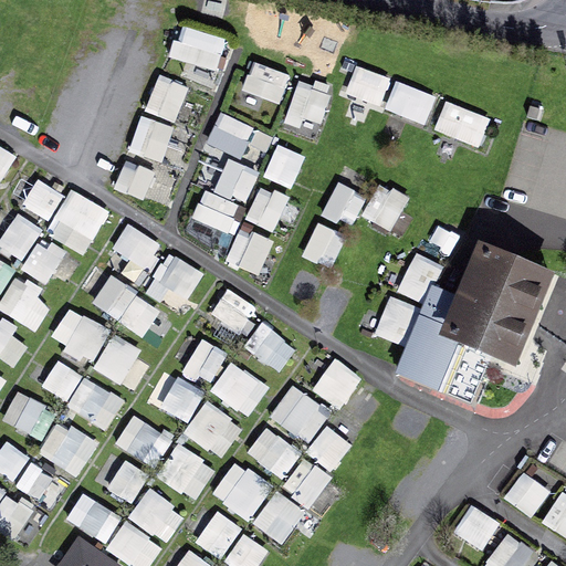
[(226,0),(223,12),(249,18),(253,1),(247,0),(226,0)]
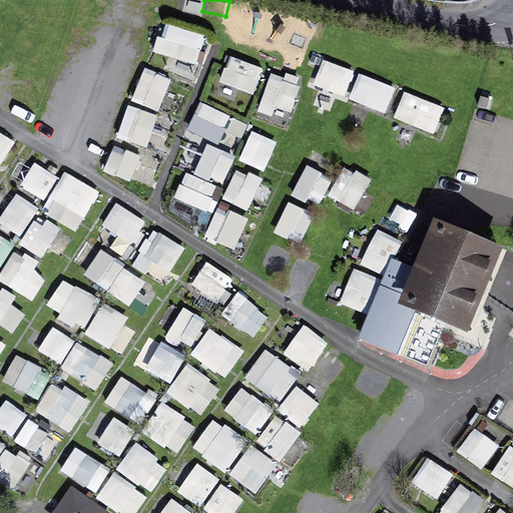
[(200,64),(206,33),(160,25),(155,56),(200,64)]
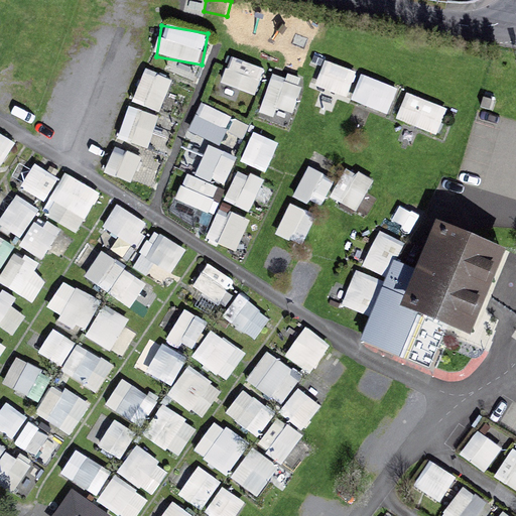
[(256,97),(266,70),(232,55),(222,84),(256,97)]
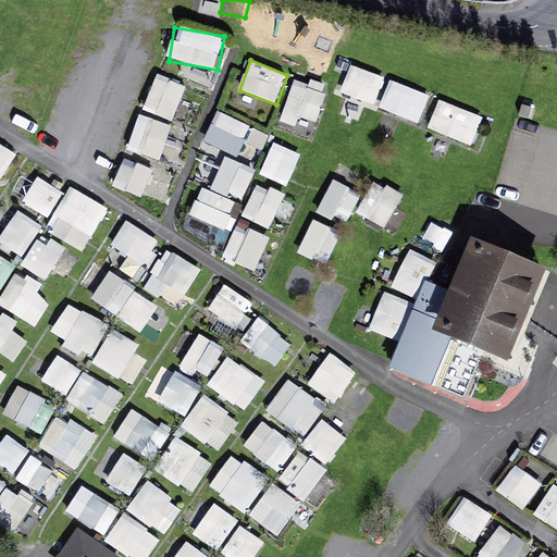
[(375,107),(387,78),(353,64),(342,93),(375,107)]
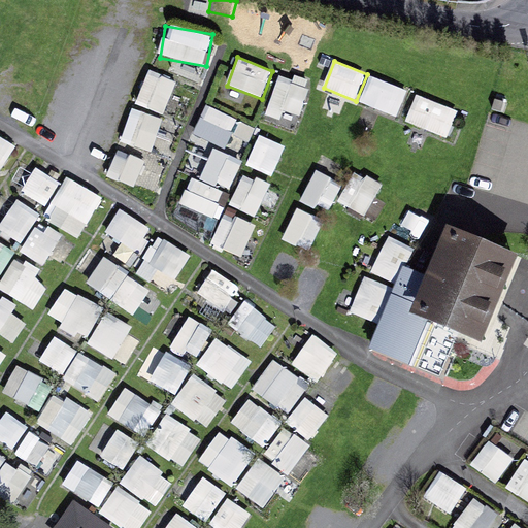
[(135,104),(164,117),(178,81),(150,69),(135,104)]
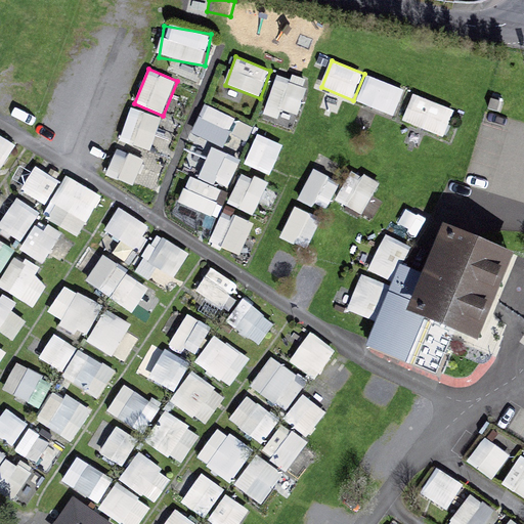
[(282,111),(301,115),(308,81),(275,74),(266,116),(280,119),(282,111)]
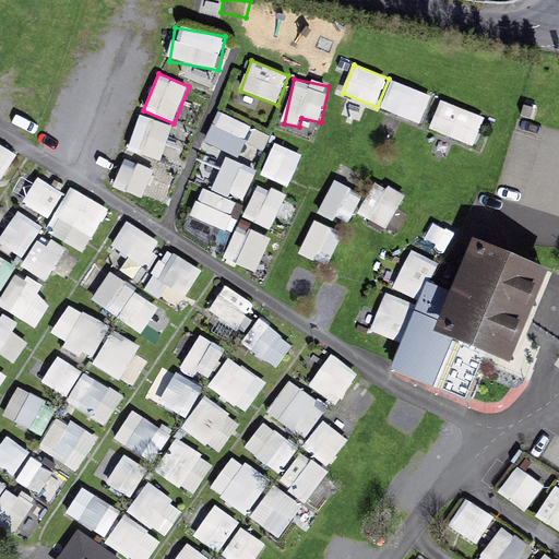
[(393,80),(381,108),(407,120),(419,92),(393,80)]
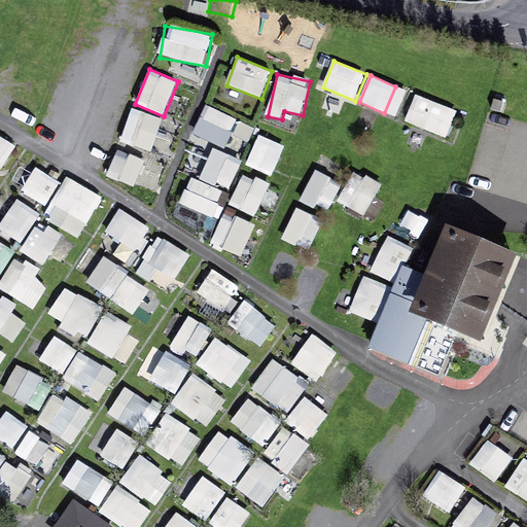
[(449,135),(455,108),(414,98),(408,125),(449,135)]
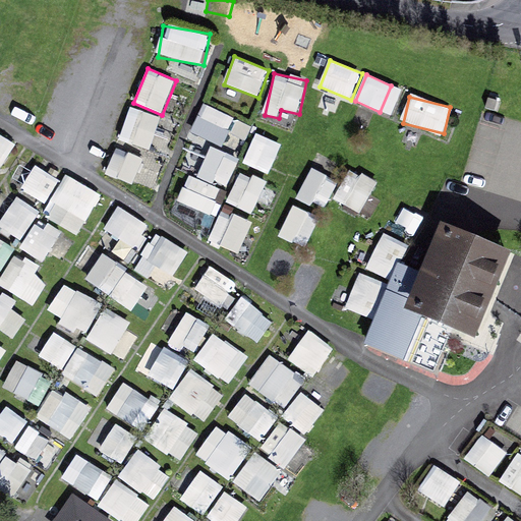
[(191,133),(223,147),(236,118),(205,104),(191,133)]
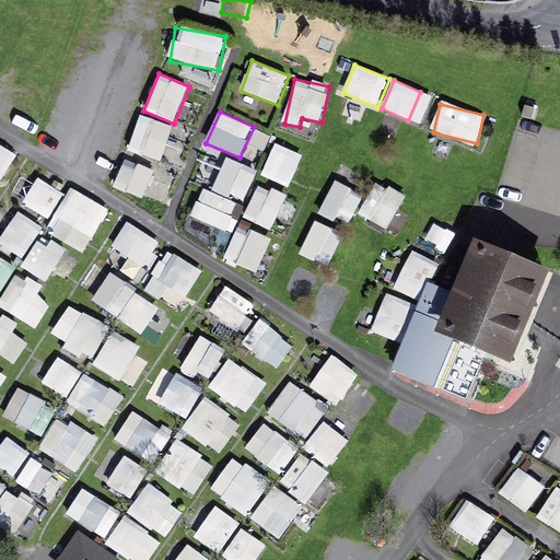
[(129,150),(161,162),(174,125),(141,114),(129,150)]
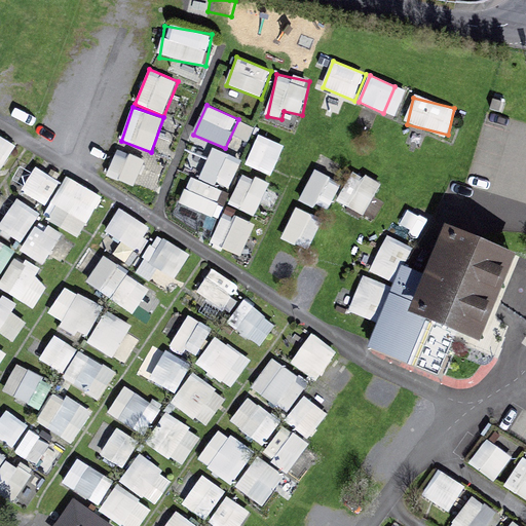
[(0,170),(1,171),(16,145),(0,135),(0,170)]
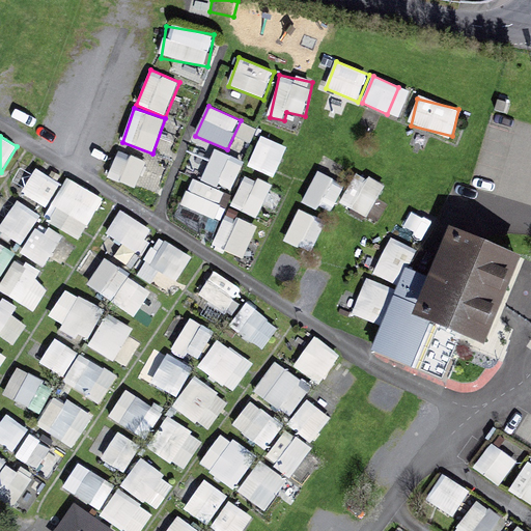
[(262,136),(249,167),(275,178),(289,148),(262,136)]
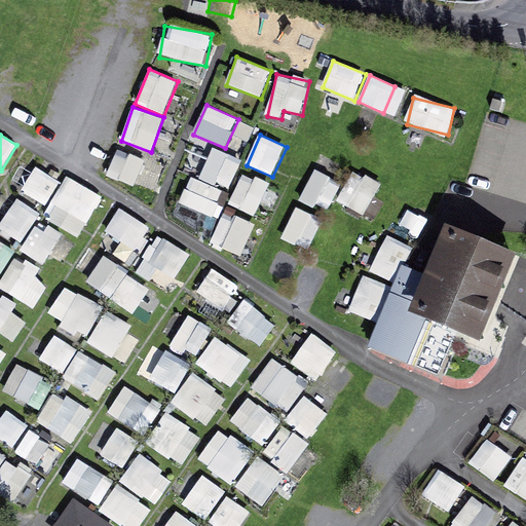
[(230,190),(241,160),(213,148),(200,178),(230,190)]
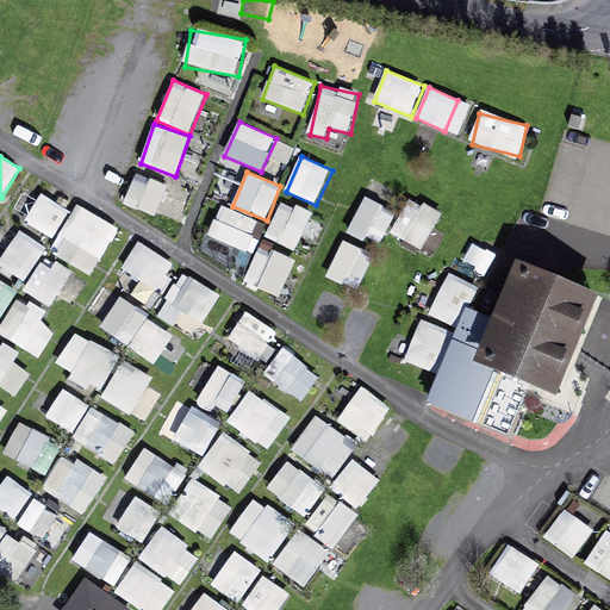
[(124,205),(154,218),(168,186),(138,173),(124,205)]
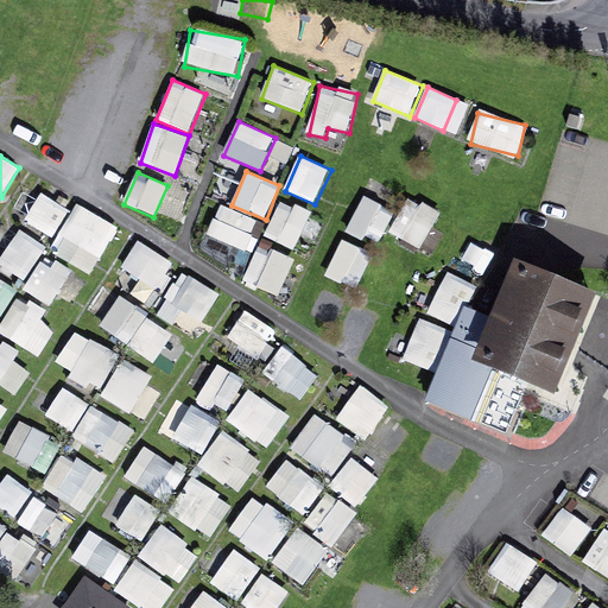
[(159,215),(183,225),(196,189),(172,179),(159,215)]
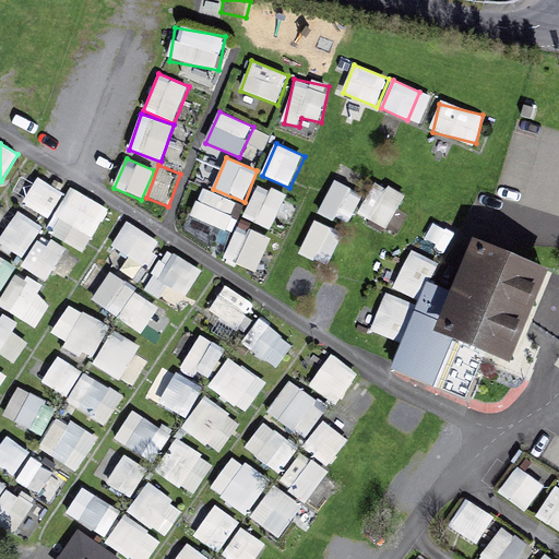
[(23,204),(48,219),(64,193),(39,178),(23,204)]
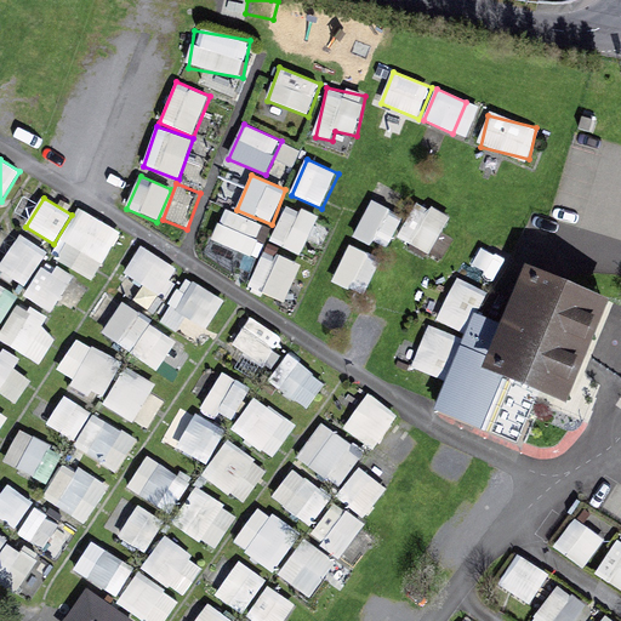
[(387,250),(404,218),(372,201),(355,234),(387,250)]
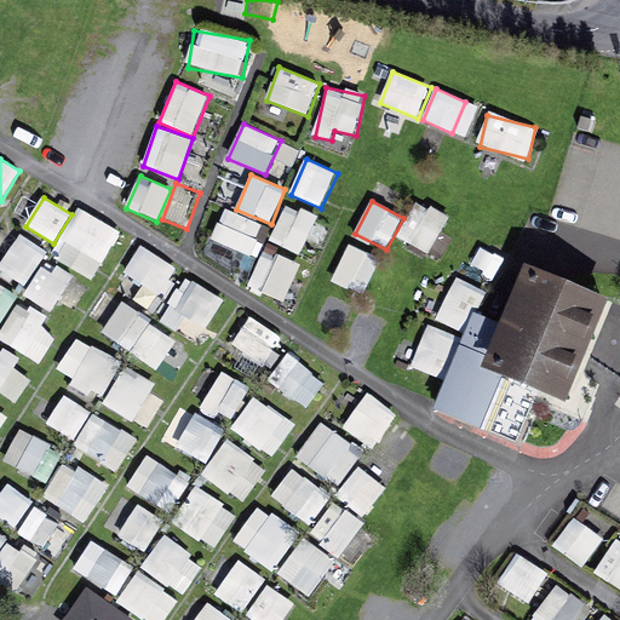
[(424,204),(406,241),(430,253),(449,217),(424,204)]
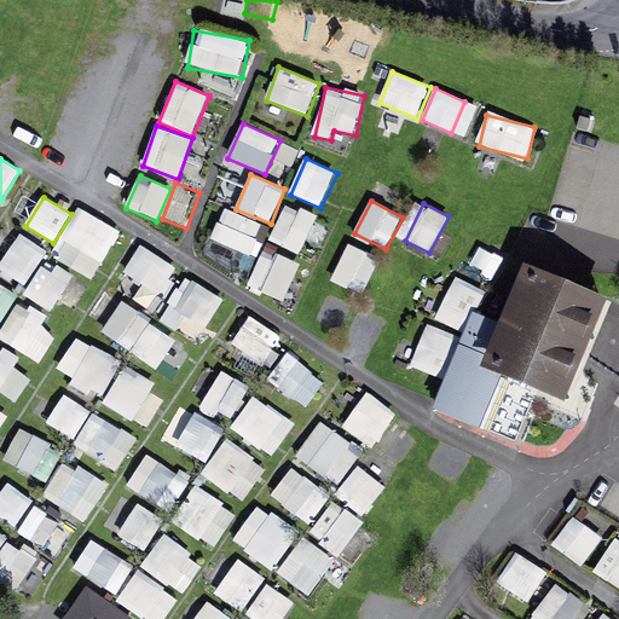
[(289,204),(271,241),(301,255),(319,220),(289,204)]
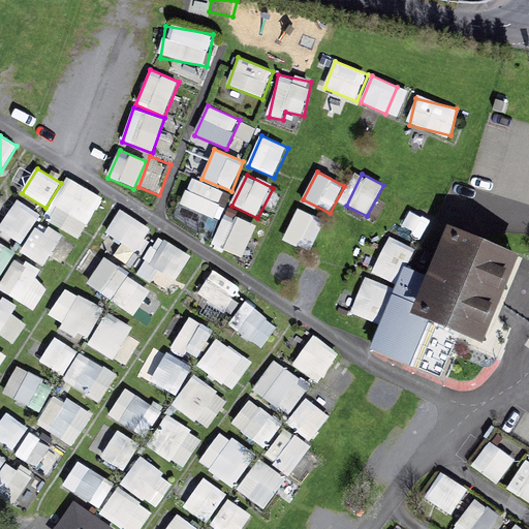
[(192,178),(182,206),(215,219),(226,192),(192,178)]
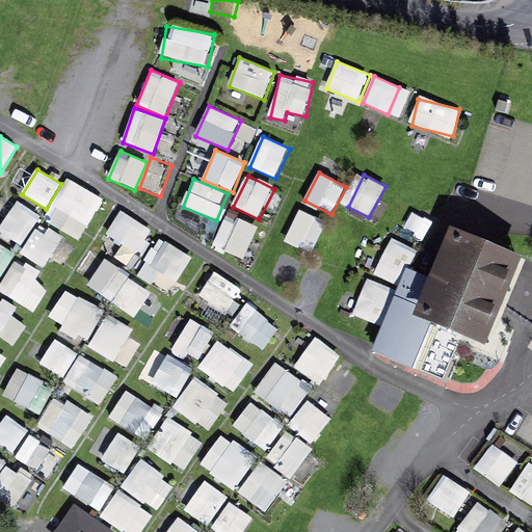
[(85,239),(102,195),(63,181),(47,224),(85,239)]
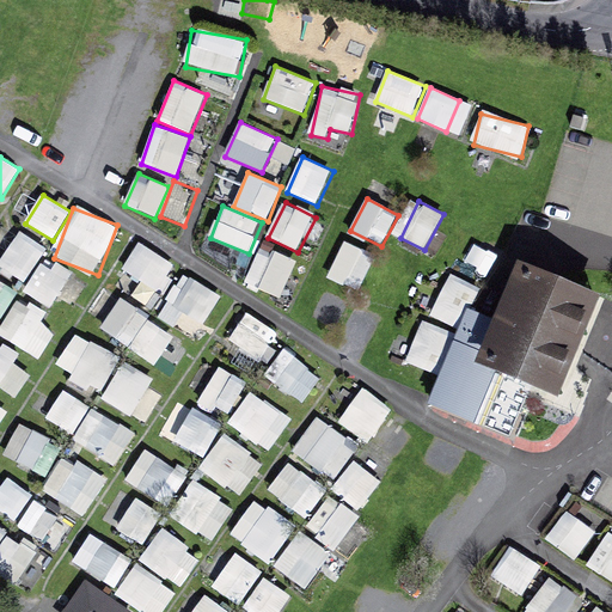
[(8,252),(0,261),(0,265),(18,282),(43,256),(16,230),(0,245),(8,252)]
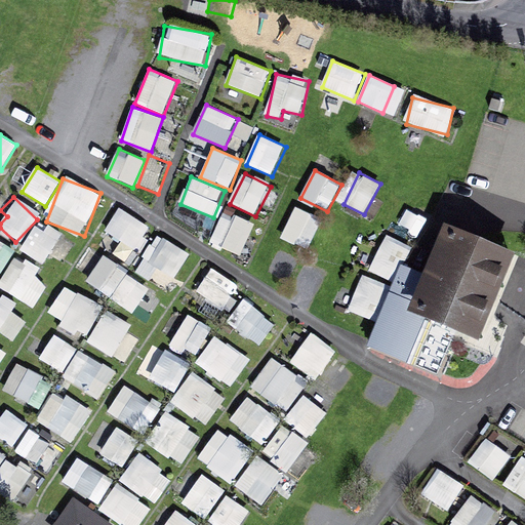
[(137,253),(153,229),(121,208),(105,233),(137,253)]
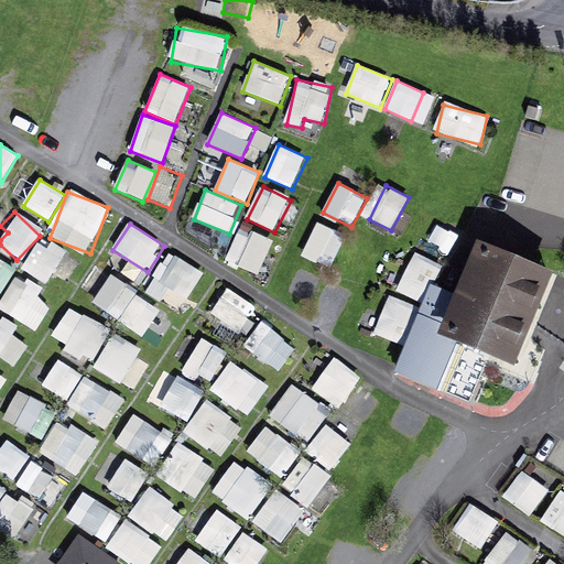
[(334,266),(345,237),(316,226),(305,255),(334,266)]
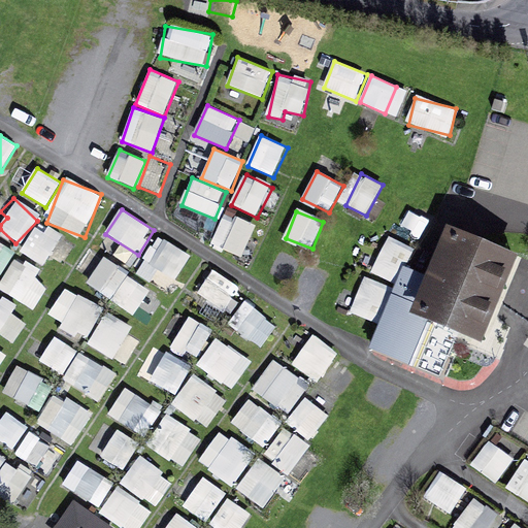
[(226,213),(212,246),(244,259),(258,226),(226,213)]
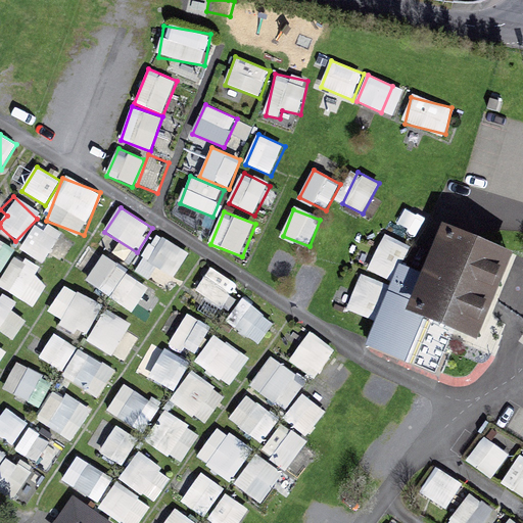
[(56,270),(72,241),(40,223),(24,251),(56,270)]
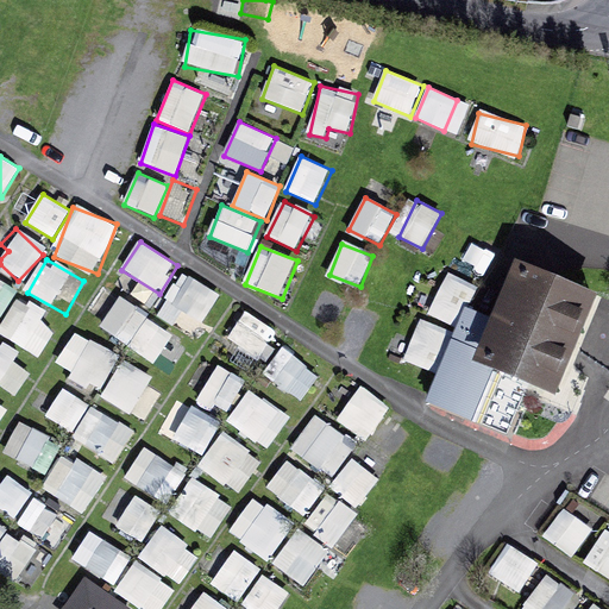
[(583,297),(522,272),(501,324),(466,309),(427,402),(465,418),(469,410),(481,415),(479,419),(500,428),(510,402),(519,406),(531,380),(538,382),(548,357),(557,360),(583,297)]
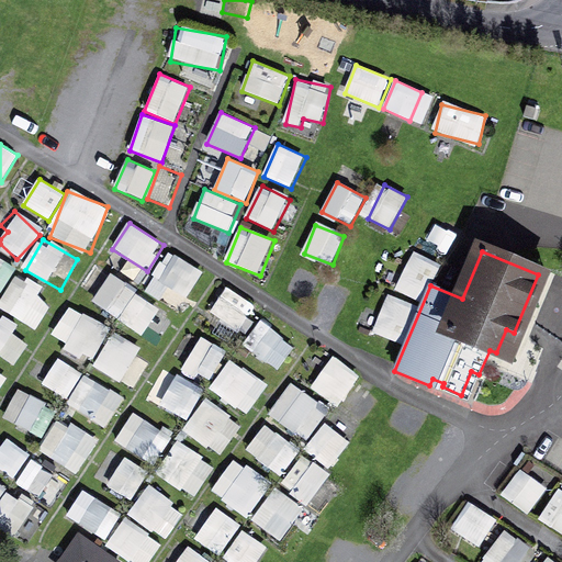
[(156,284),(190,301),(205,271),(171,255),(156,284)]
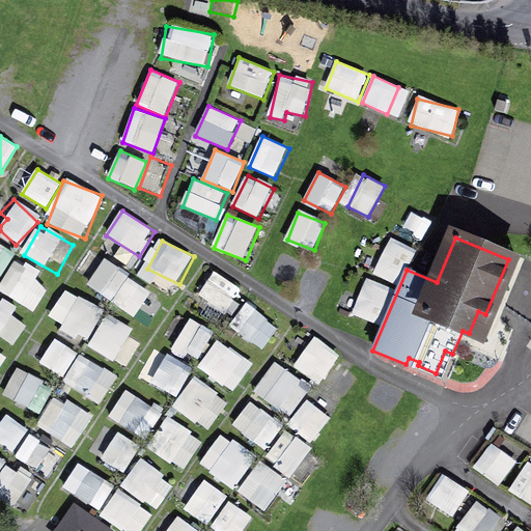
[(0,275),(2,277),(14,252),(0,245),(0,275)]
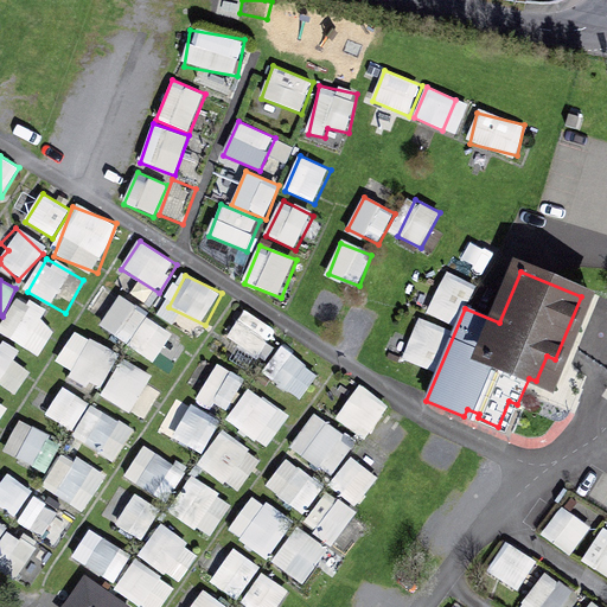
[(152,362),(172,337),(120,293),(98,318),(152,362)]
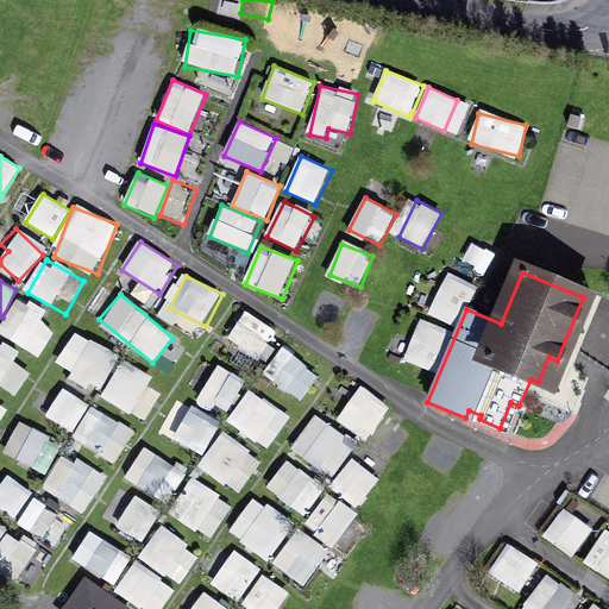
[(19,299),(0,331),(0,334),(36,355),(56,319),(19,299)]
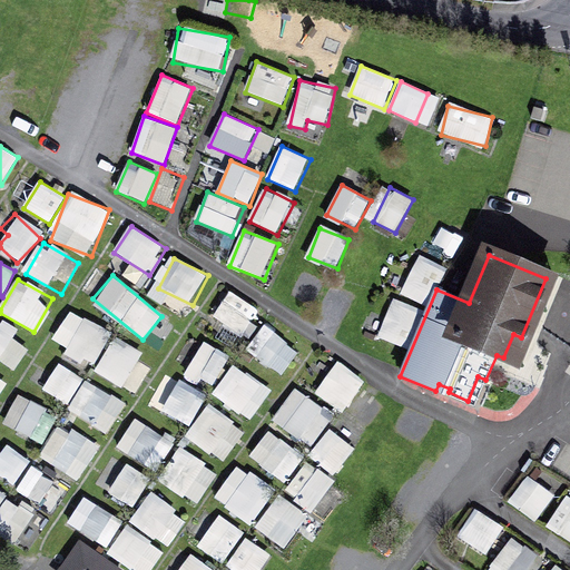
[(231,292),(215,316),(244,335),(261,311),(231,292)]
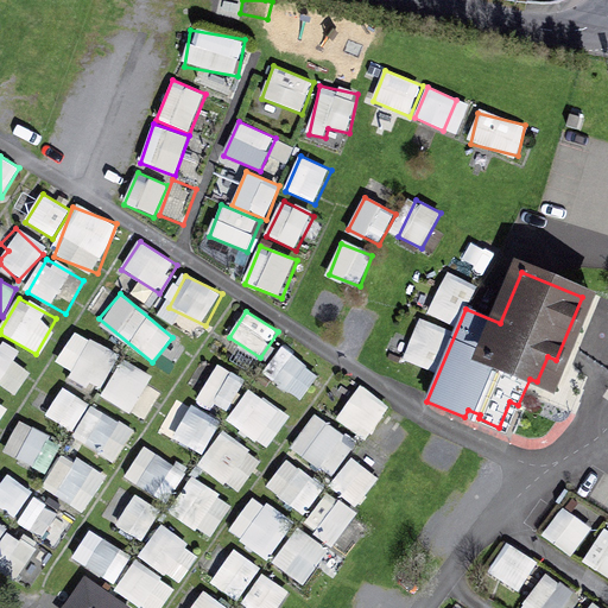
[(404,360),(430,372),(448,329),(423,317),(404,360)]
